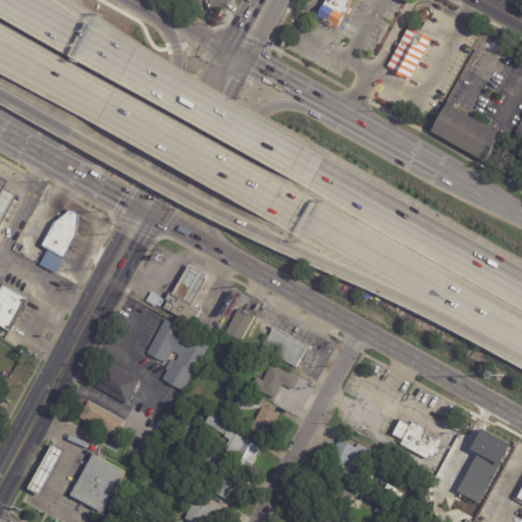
[(351,0),(347,8),(350,9),(347,14),(345,13),(335,29),(317,18),(326,0),(351,0)]
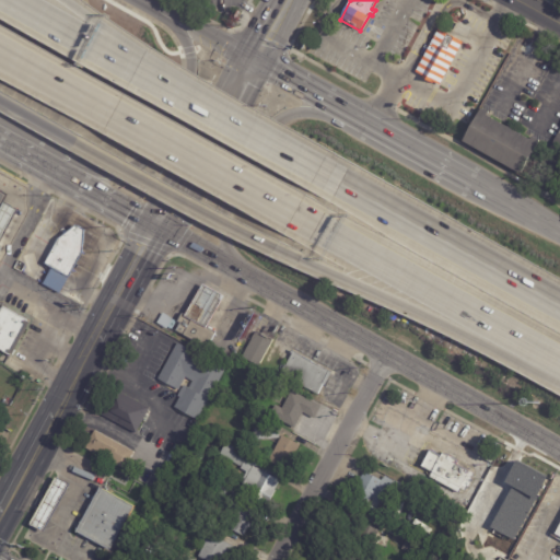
[(438,27),(415,71),(441,86),(465,42),(438,27)]
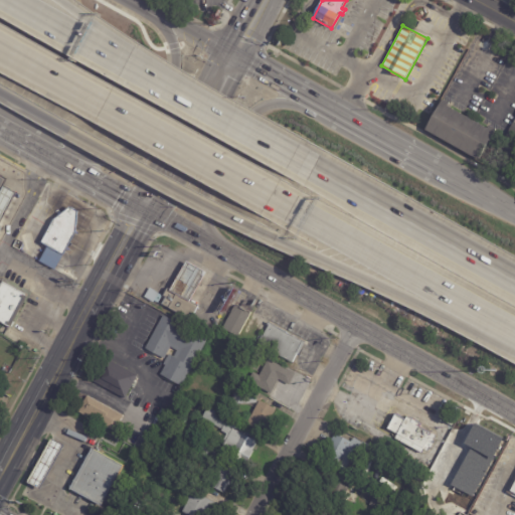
[(443,101),(449,104),(448,108),(488,130),(490,127),(496,130),(479,161),(425,131),(442,101),(443,101)]
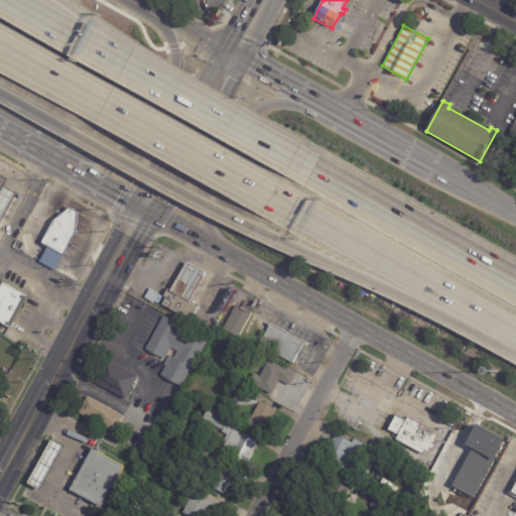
[(515,166),(510,178),(490,167),(515,118),(515,166)]
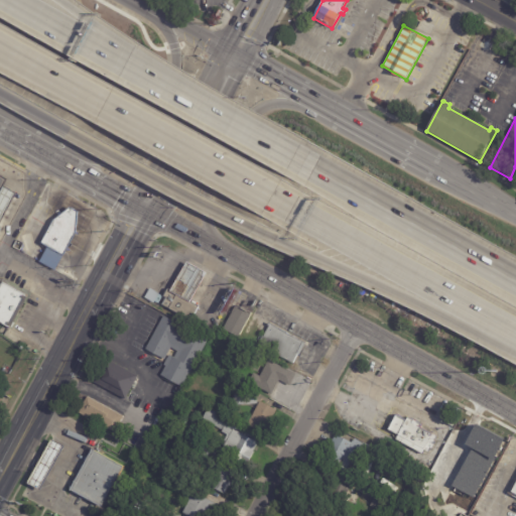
[(2,184),(13,190),(0,214),(0,184),(1,183),(2,184)]
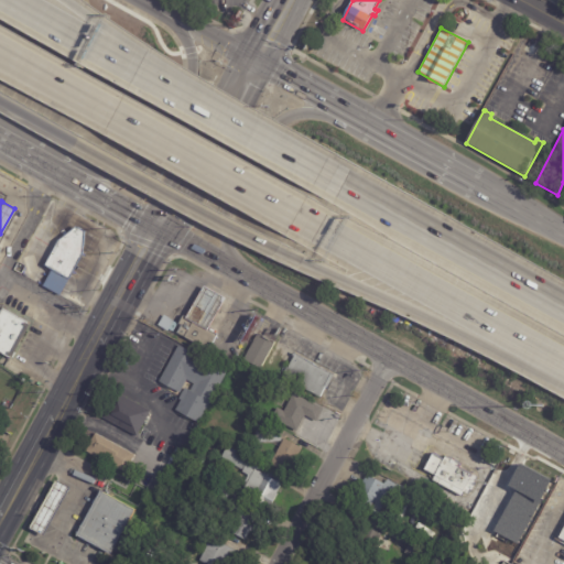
[(69,215),(95,229),(68,279),(43,264),(69,215)]
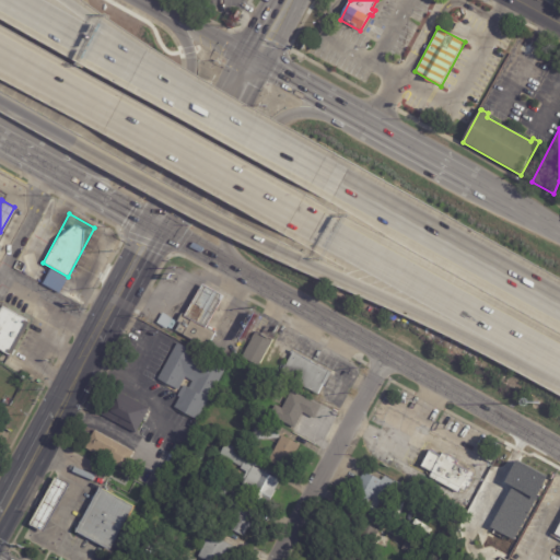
[(22,258),(31,256),(34,269),(25,271),(22,258)]
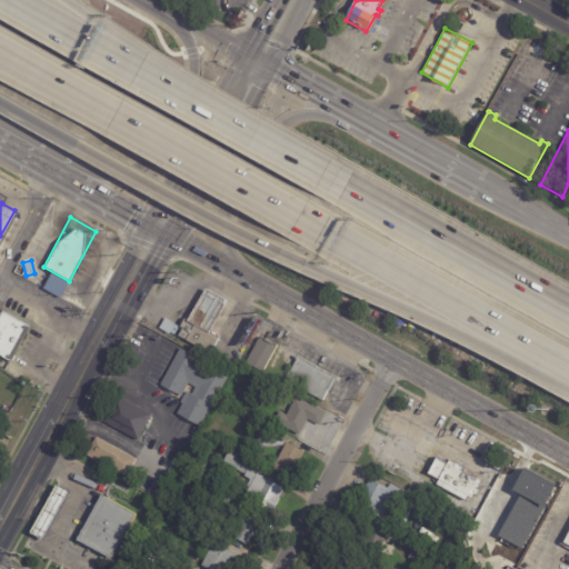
[(205,289),(227,300),(209,333),(219,338),(211,353),(178,337),(182,329),(179,327),(185,318),(189,321),(205,289)]
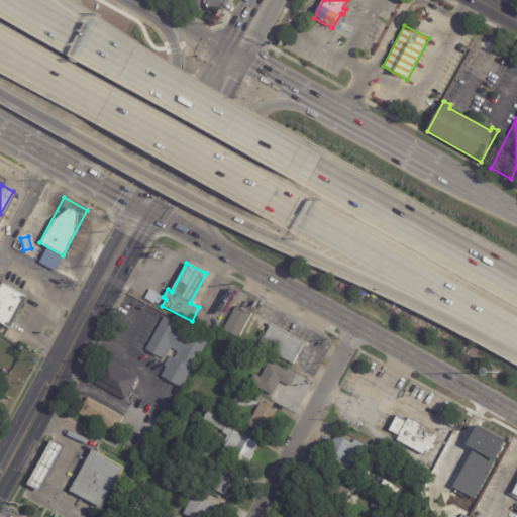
[(8,327),(0,322),(0,282),(1,281),(26,296),(12,322),(15,323),(12,327),(10,326),(9,328),(8,327)]
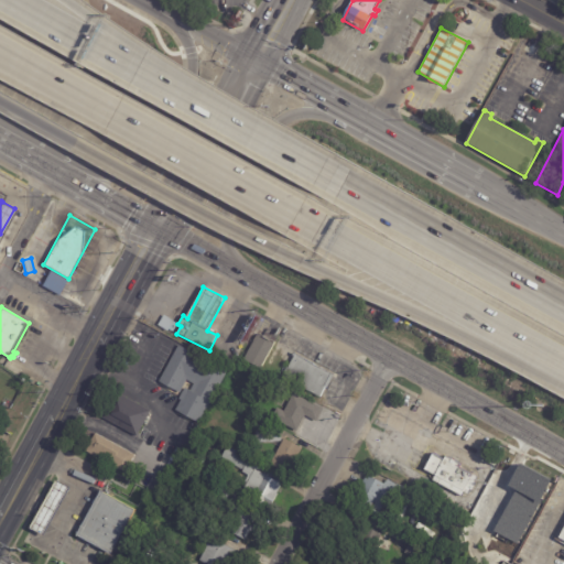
[(261,368),(245,359),(259,334),(275,343),(261,368)]
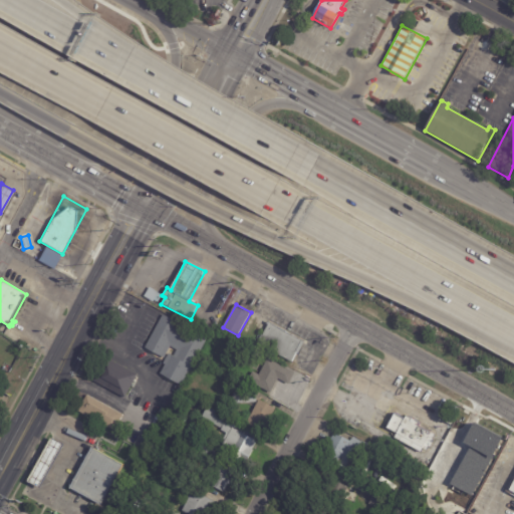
[(207,338),(181,386),(161,373),(165,365),(163,364),(166,359),(145,348),(163,315),(207,338)]
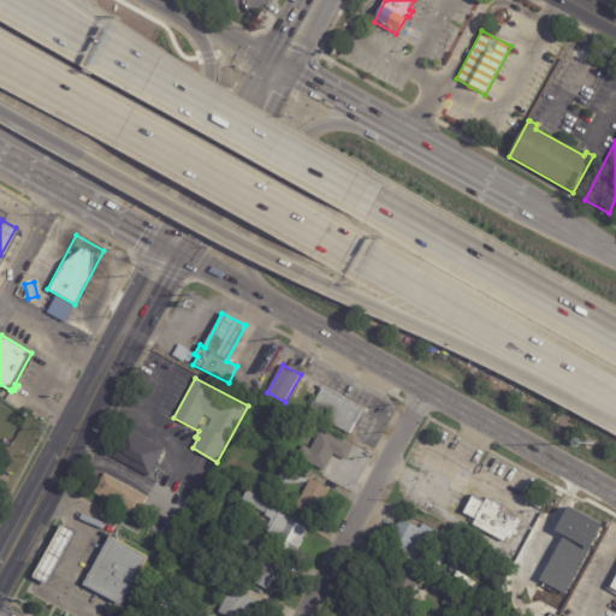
[(350,433),(311,410),(323,389),(321,388),(323,385),(363,408),(357,420),(357,421),(351,433),(350,433)]
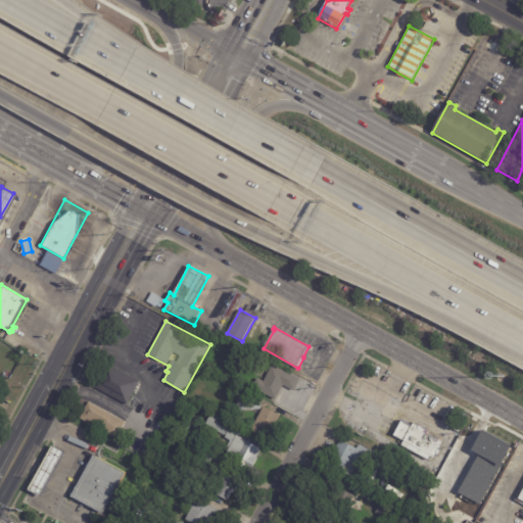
[(95,388),(93,387),(106,364),(138,381),(125,405),(95,388)]
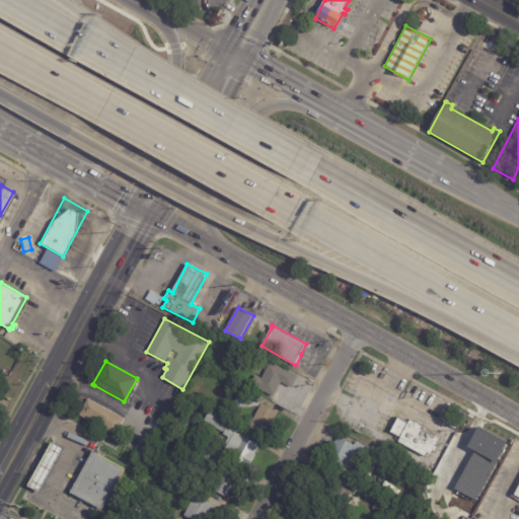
[(289,374),(296,378),(290,389),(280,383),(272,398),(249,386),(254,376),(261,380),(269,364),(289,374)]
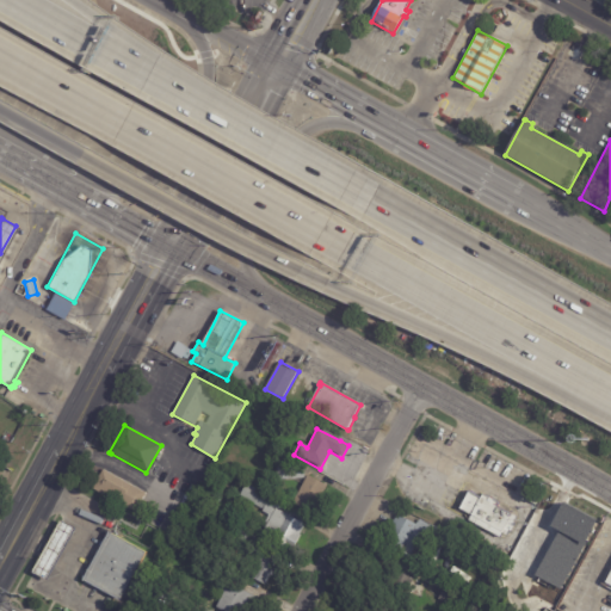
[(302,467),(303,476),(277,480),(276,467),(302,464),(302,467)]
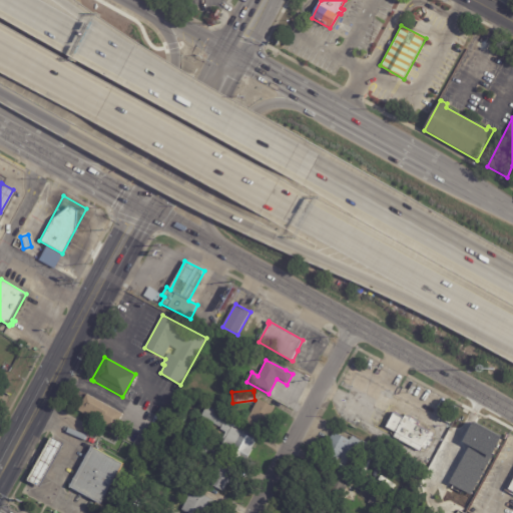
[(118,420),(113,429),(77,409),(85,394),(121,413),(118,420)]
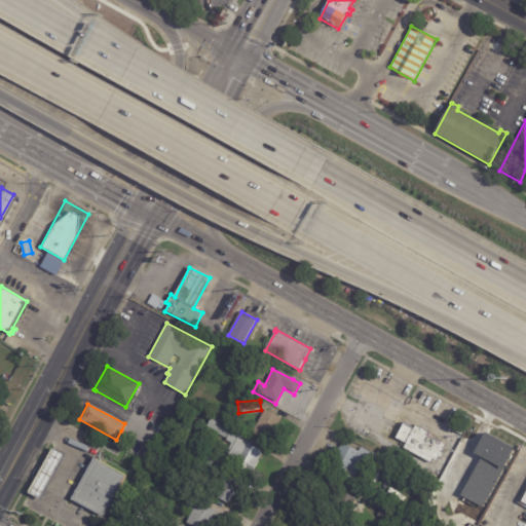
[(280,417),(269,442),(251,433),(263,408),(280,417)]
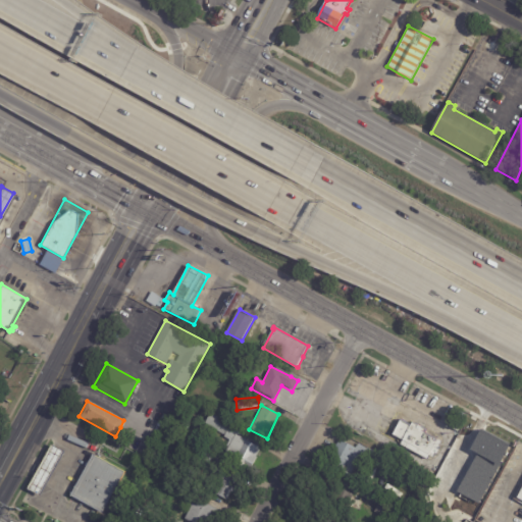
[(262,440),(259,447),(261,448),(248,470),(222,456),(227,447),(224,446),(228,438),(204,424),(210,413),(229,424),(230,422),(262,440)]
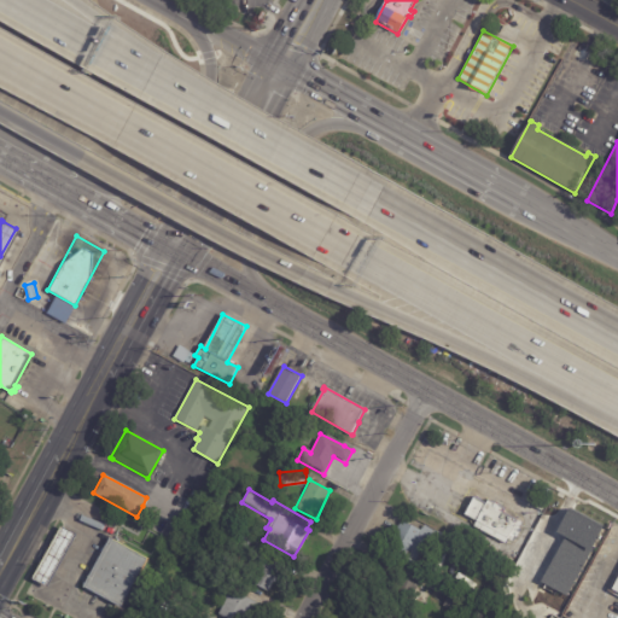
[(473,495),(485,502),(488,499),(505,507),(502,511),(522,522),(519,528),(522,530),(518,537),(516,536),(512,542),(508,540),(506,543),(474,525),(477,522),(464,514),(473,495)]
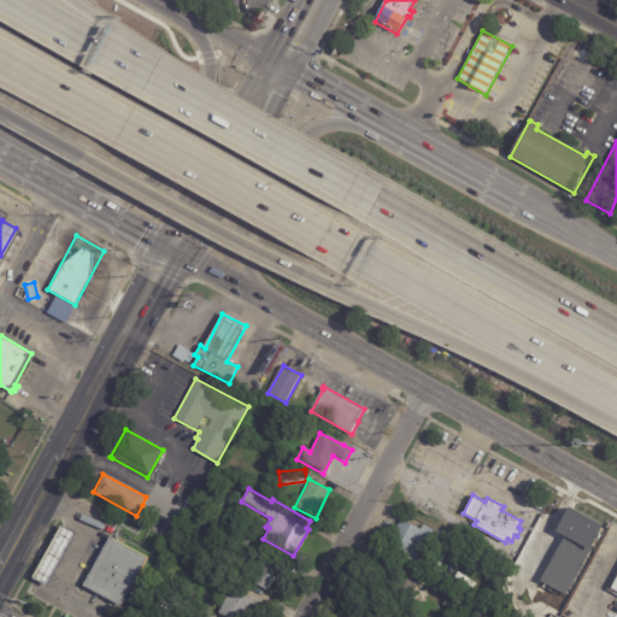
[(530,616),(519,616),(497,604),(504,589),(519,598),(565,516),(586,527),(588,523),(589,524),(587,528),(592,530),(587,540),(576,534),(530,616)]
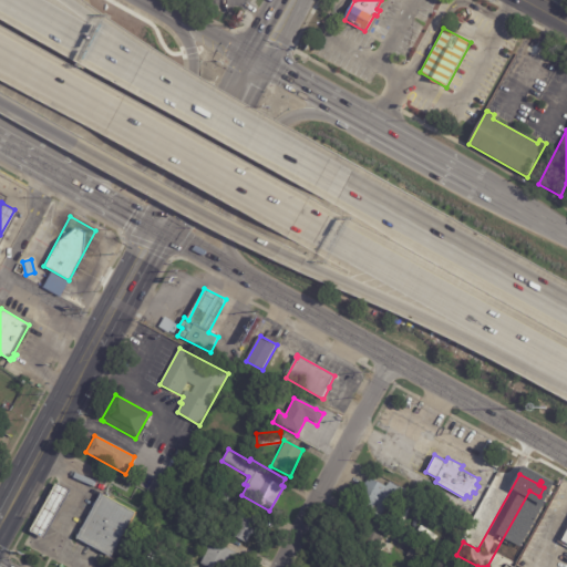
[(205,478),(214,483),(210,490),(196,483),(199,476),(205,480),(205,478)]
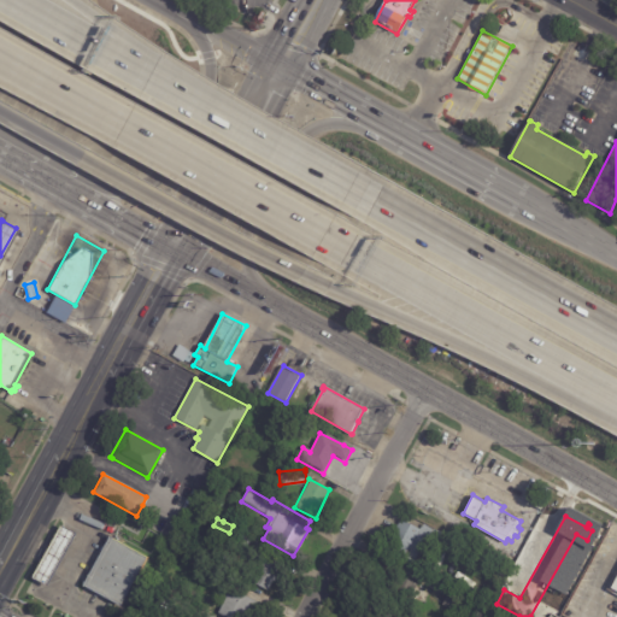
[(401,519),(419,528),(421,527),(422,527),(423,524),(433,529),(434,528),(445,534),(439,544),(425,538),(413,562),(387,547),(395,530),(394,529),(400,518),(401,519)]
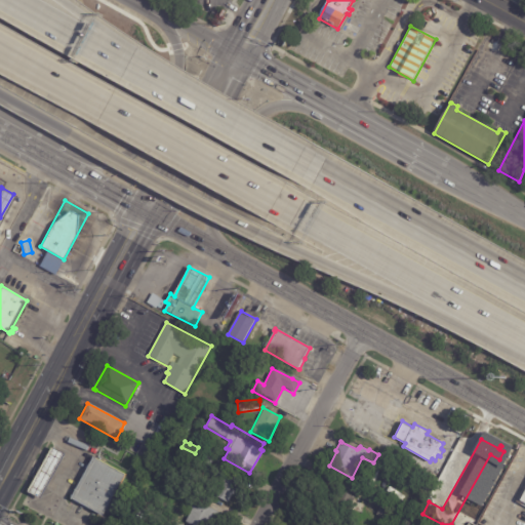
[(51,446),(64,453),(38,497),(26,489),(51,446)]
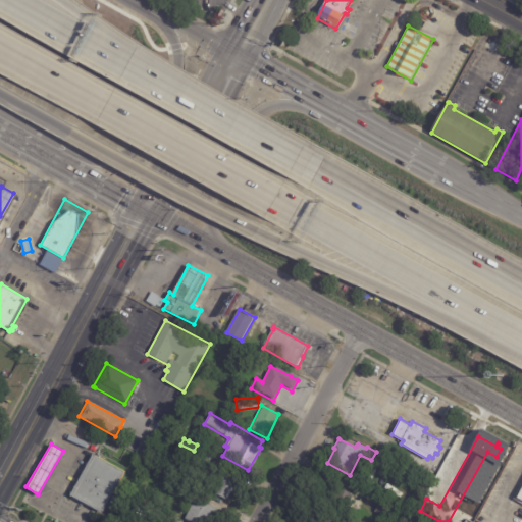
[(212,456),(208,464),(196,458),(201,449),(207,452),(206,453),(212,456)]
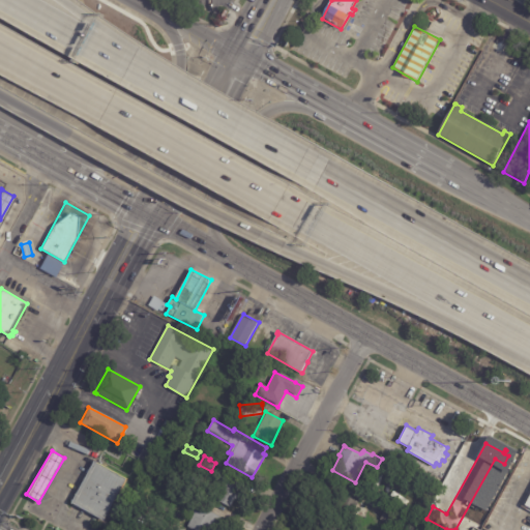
[(96,462),(125,478),(102,520),(69,501),(92,460),(96,462)]
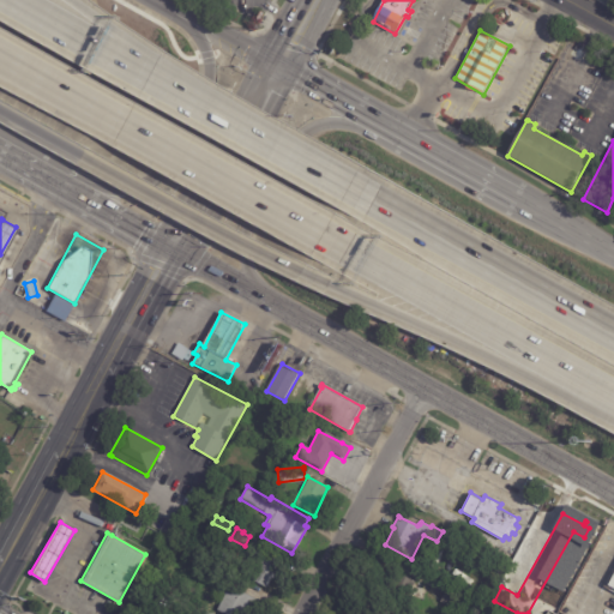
[(284,570),(277,583),(270,578),(265,588),(244,575),(251,560),(260,565),(262,563),(259,561),(260,559),(256,557),(259,551),(263,553),(264,551),(281,560),(277,566),(284,570)]
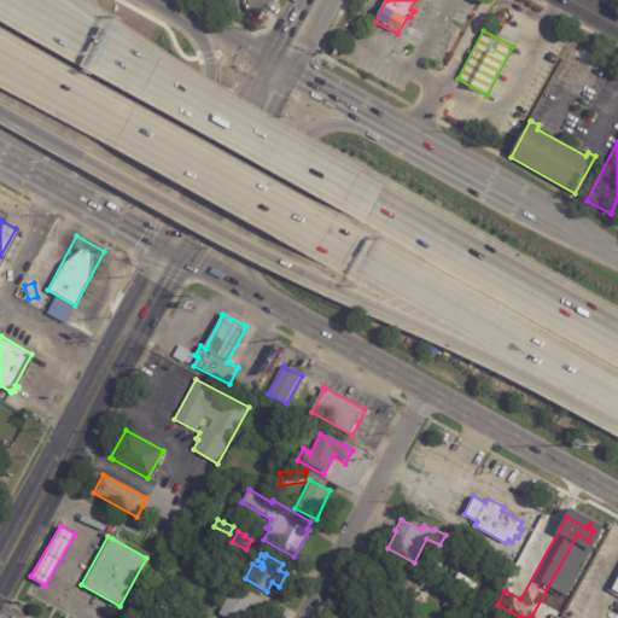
[(400,576),(418,586),(417,588),(427,594),(423,604),(410,596),(406,605),(389,596),(400,576)]
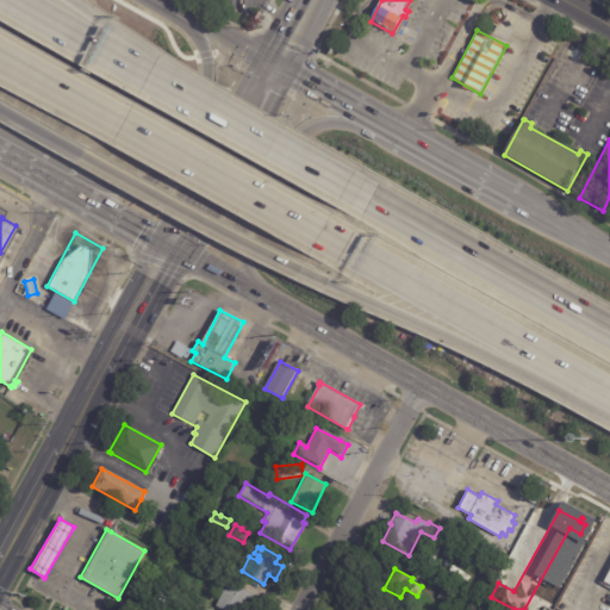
[(244,590),(253,595),(248,605),(238,601),(232,609),(224,609),(215,605),(223,590),(219,589),(224,579),(244,590)]
